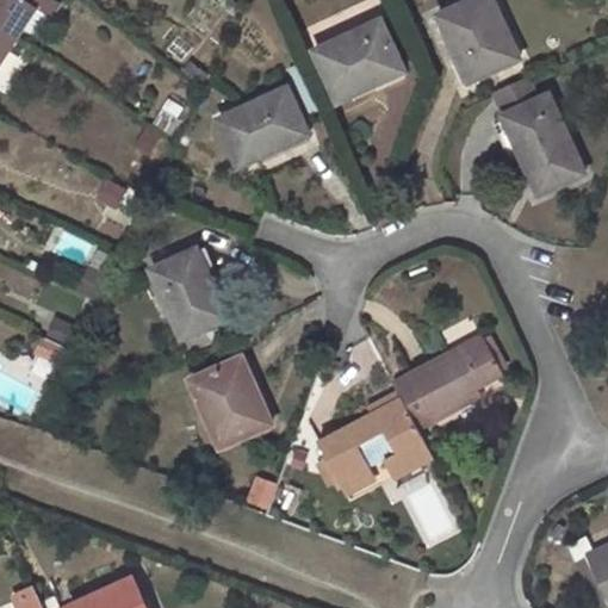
[(0,59),(36,4),(30,0),(0,0),(0,59)]
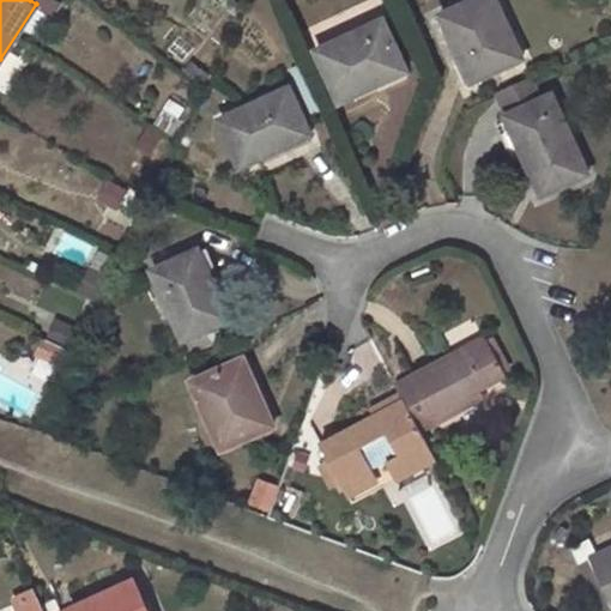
[(464,0),(440,11),(458,49),(464,46),(477,76),(522,56),(496,0),(464,0)]
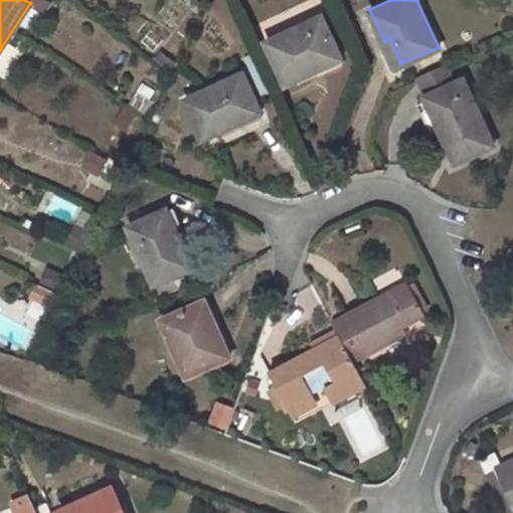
[(315,68),(313,64),(338,52),(321,14),(265,39),(285,82),(315,68)]
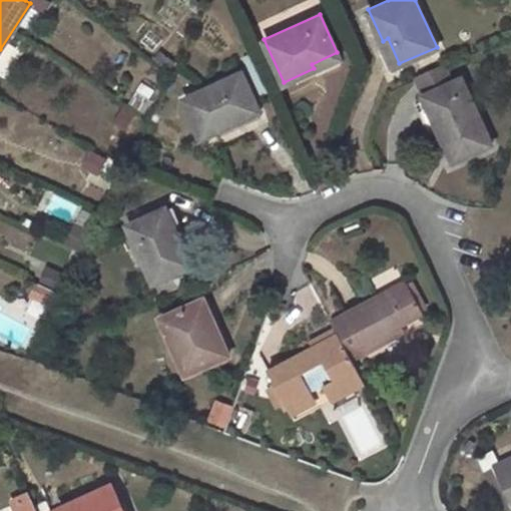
[(444,63),(415,77),(452,161),(492,143),(462,76),(451,80),(444,63)]
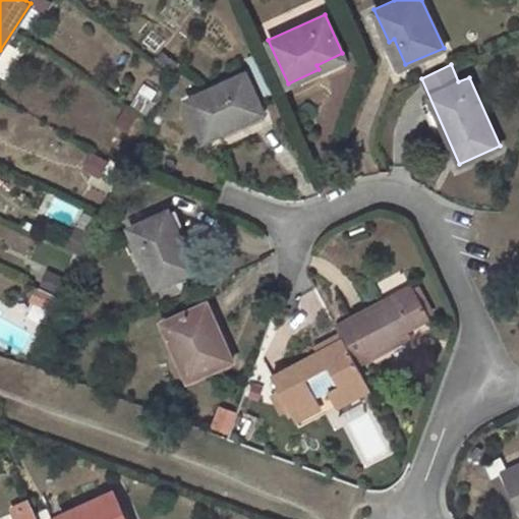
[(244,72),(185,99),(205,138),(264,112),(244,72)]
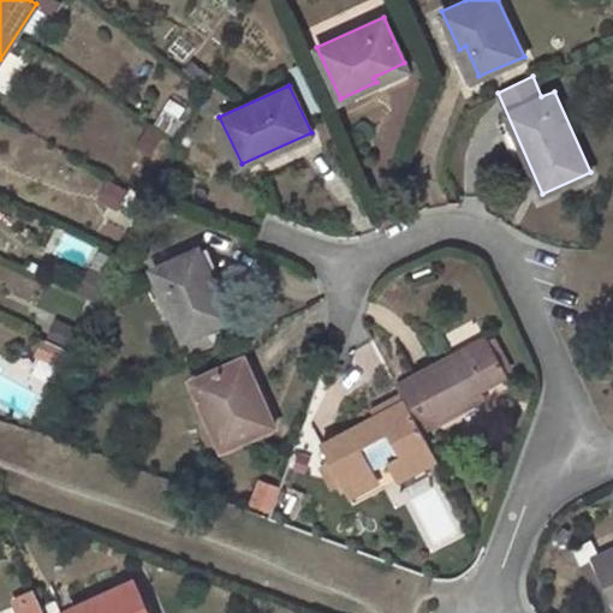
[(142,128),(137,148),(156,153),(161,132),(142,128)]
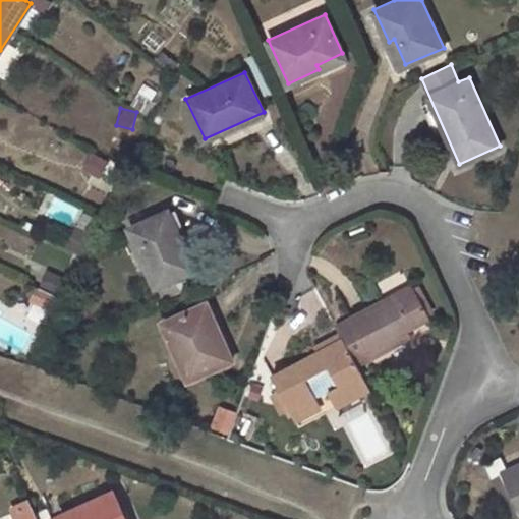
[(104,181),(114,164),(92,150),(80,168),(104,181)]
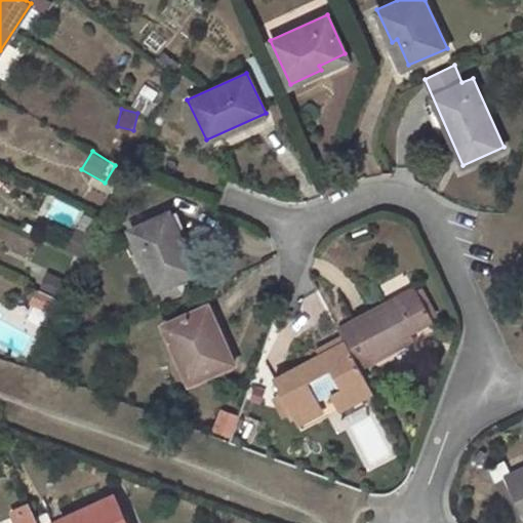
[(50,197),(43,216),(71,227),(78,207),(50,197)]
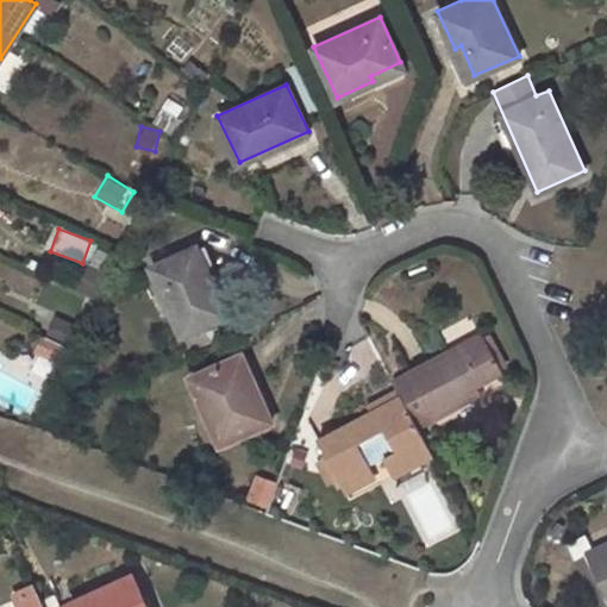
[(196,244),(149,266),(181,335),(227,313),(196,244)]
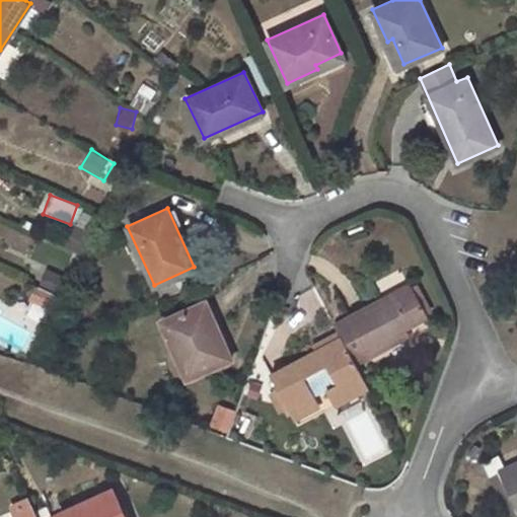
[(76,220),(65,244),(80,250),(90,225),(76,220)]
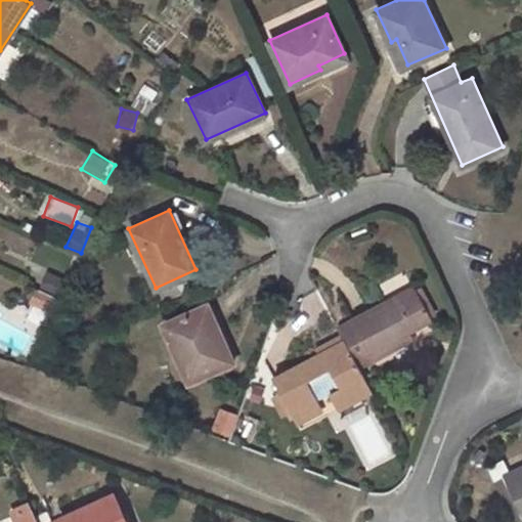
[(39,286),(58,294),(64,277),(44,270),(39,286)]
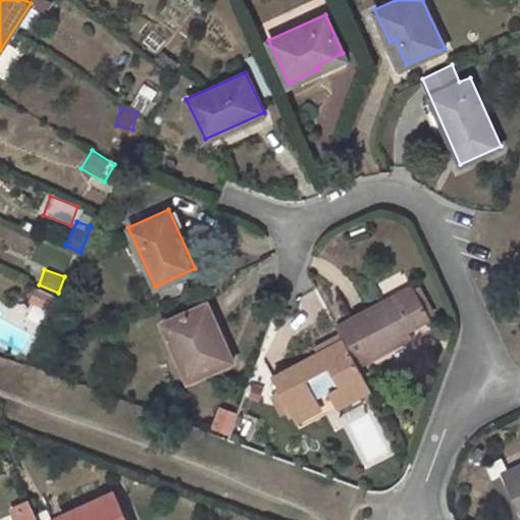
[(404,339),(400,331),(430,315),(413,283),(350,317),(372,357),(404,339)]
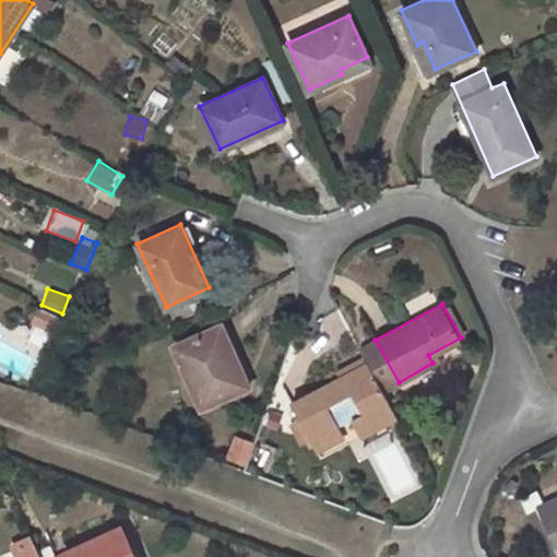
[(37,306),(31,323),(54,332),(60,315),(37,306)]
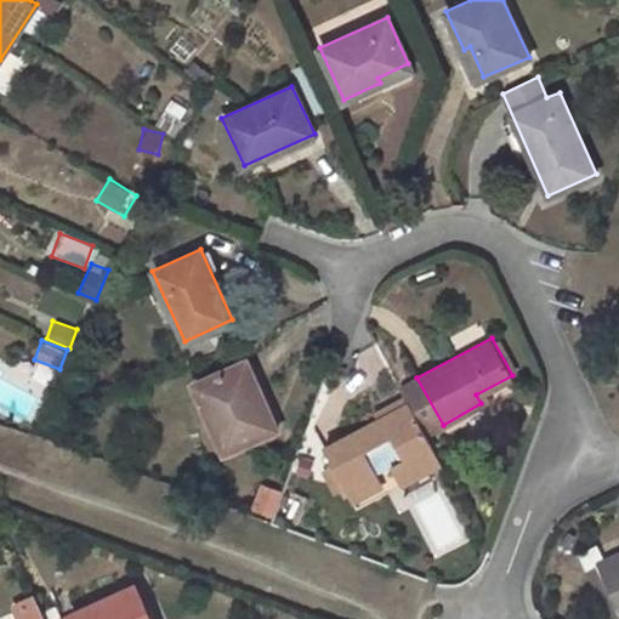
[(239,364),(194,384),(223,452),(276,429),(260,392),(253,395),(239,364)]
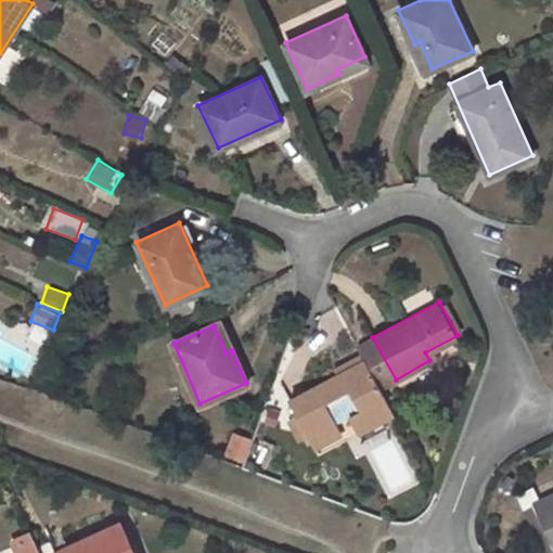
[(372,337),(356,346),(378,388),(396,380),(372,337)]
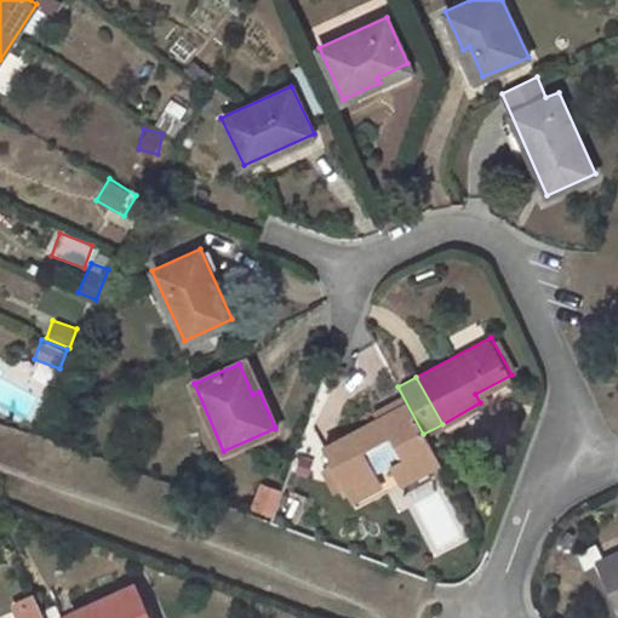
[(406,402),(322,447),(344,487),(376,473),(362,450),(390,434),(404,457),(390,464),(400,482),(439,462),(423,434),(406,402)]
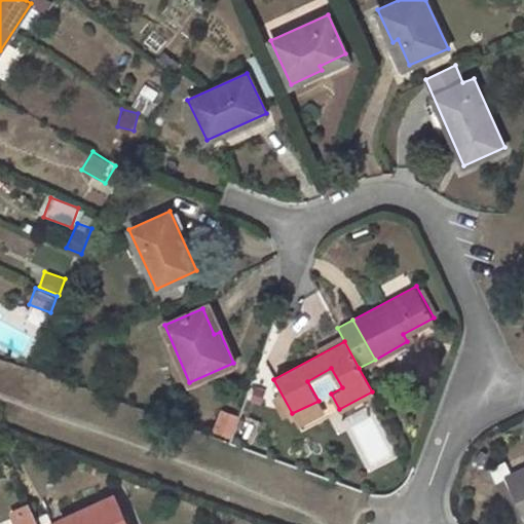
[(319,401),(292,413),(296,421),(322,408),(319,401)]
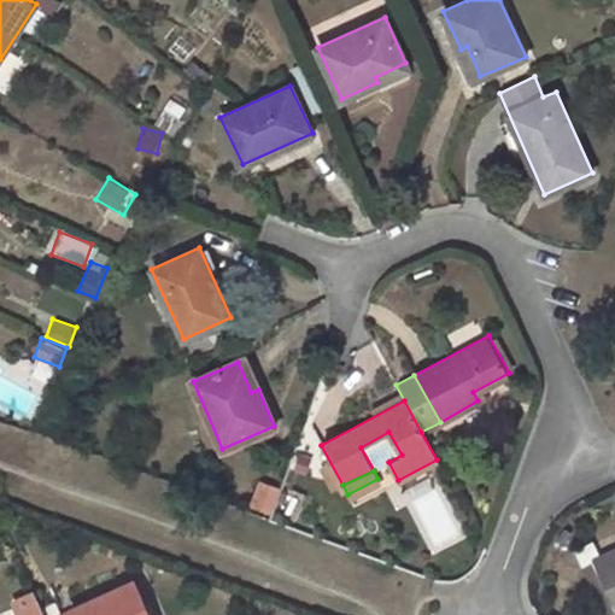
[(257,479),(249,507),(271,514),(280,485),(257,479)]
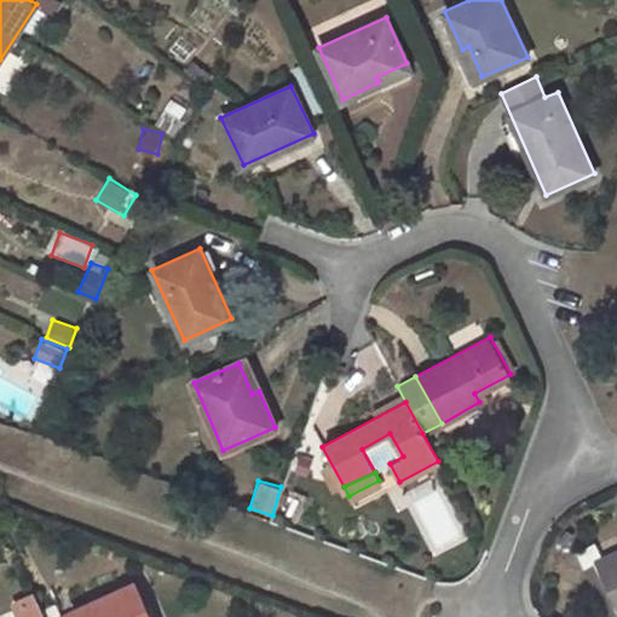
[(433,548),(460,534),(434,488),(408,502),(433,548)]
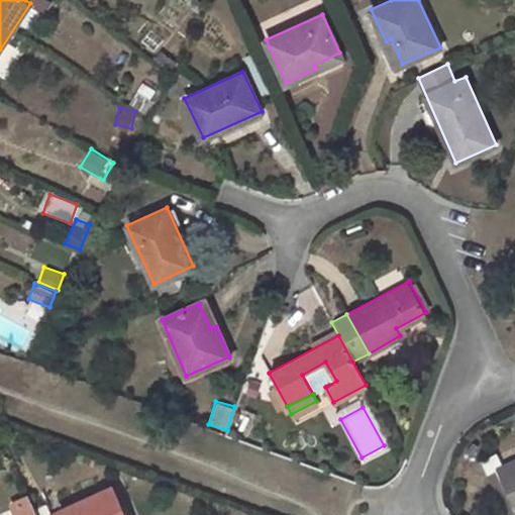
[(514,460),(497,470),(514,508),(514,460)]
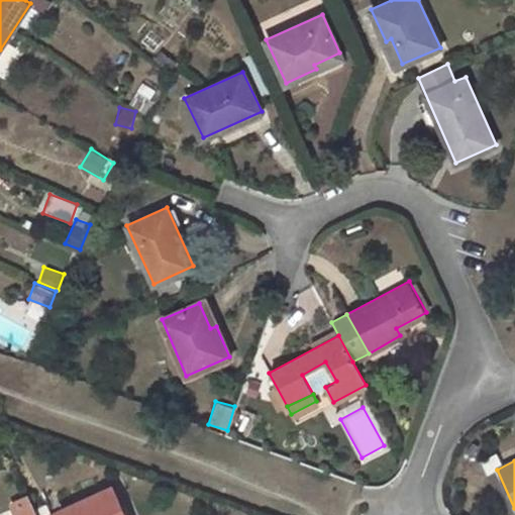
[(514,514),(514,508),(497,470),(486,475),(505,514),(514,514)]
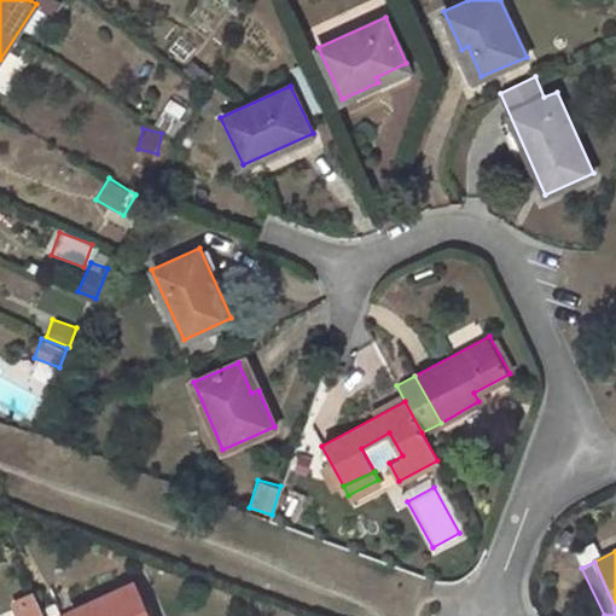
[(147,615),(132,582),(59,615),(147,615)]
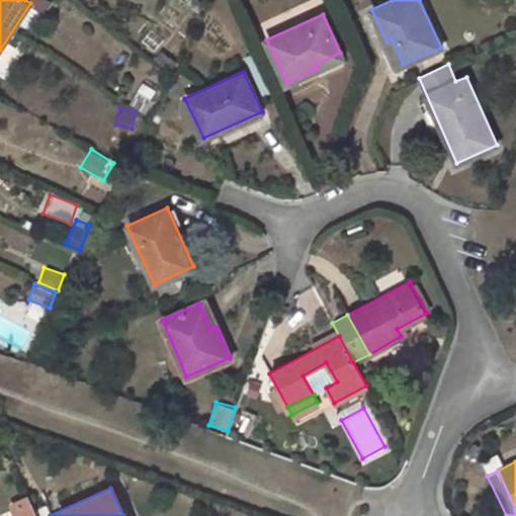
[(35,515),(28,500),(12,508),(15,515),(35,515)]
